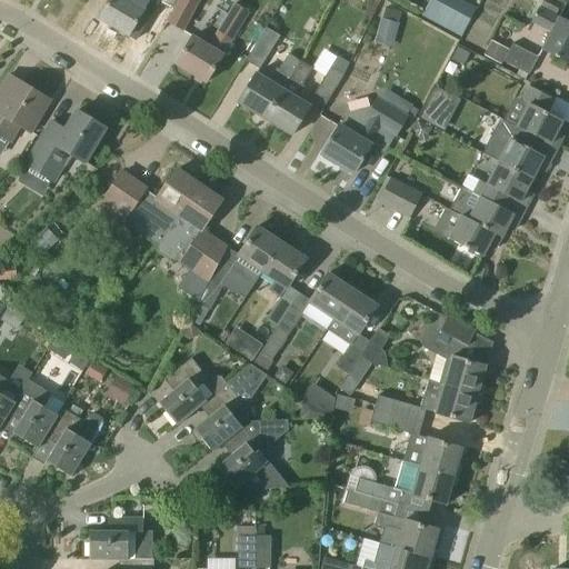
[(109,0),(98,18),(128,37),(145,10),(128,0),(109,0)]
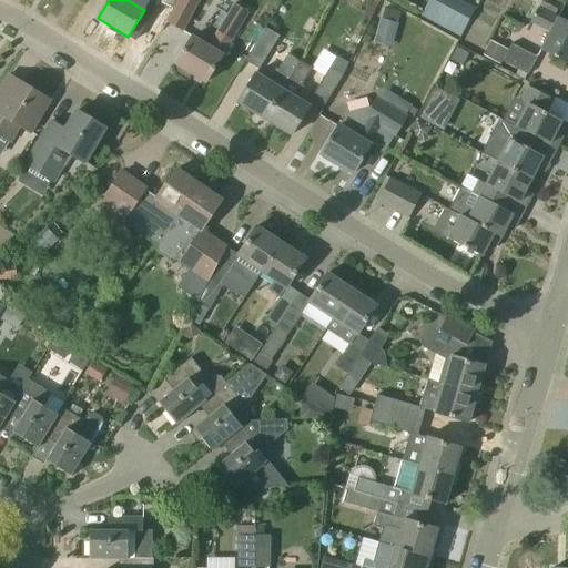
[(178,0),(158,0),(173,9),(178,0)]
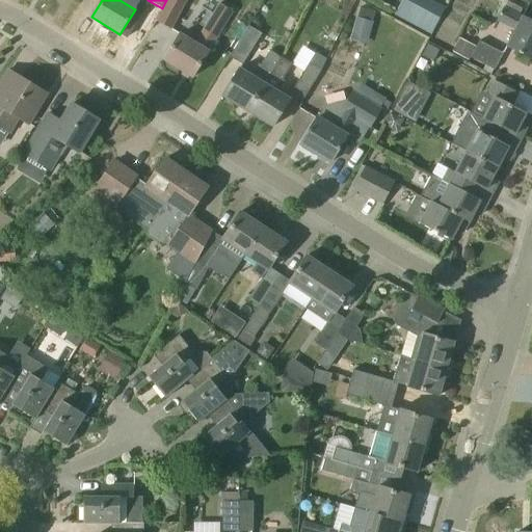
[(166,0),(162,8),(156,22),(171,30),(186,0),(166,0)]
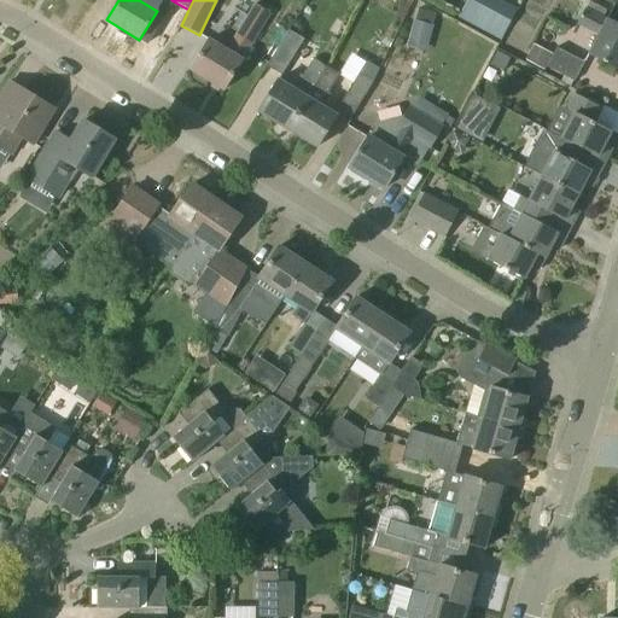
[(507,4),(499,0),(466,0),(458,17),(491,34),(507,4)]
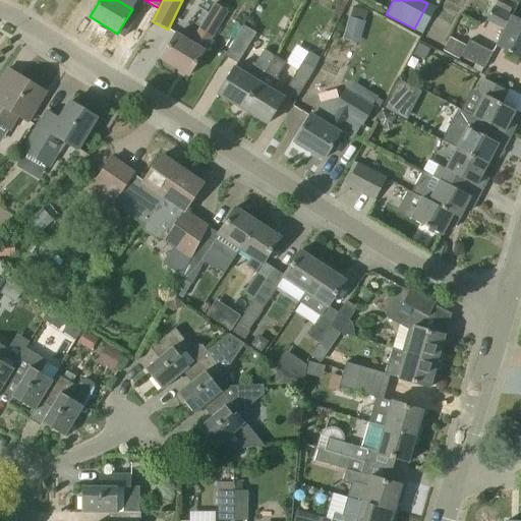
[(191,42),(176,33),(160,59),(164,61),(162,64),(164,67),(170,71),(173,71),(175,68),(188,76),(204,50),(204,49),(227,11),(215,3),(204,21),(191,42)]
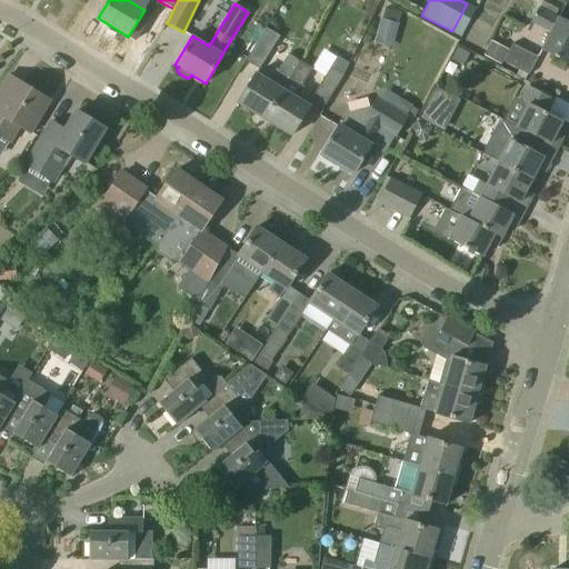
[(211,7),(205,23),(216,28),(222,12),(211,7)]
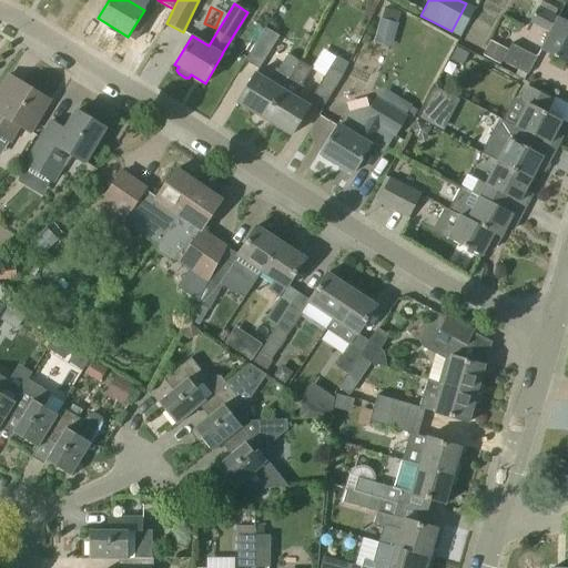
[(557,18),(540,9),(537,8),(530,21),(550,32),(540,49),(567,63),(567,22),(557,18)]
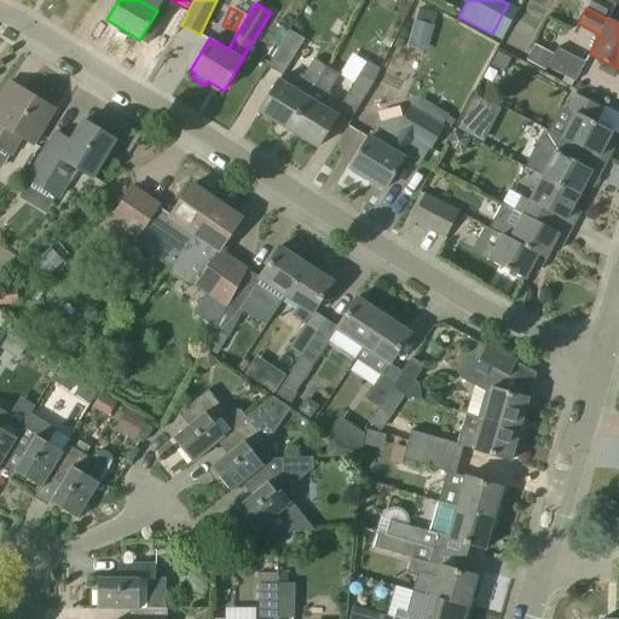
[(414,21),(409,39),(429,45),(434,25),(433,25),(416,21),(414,21)]
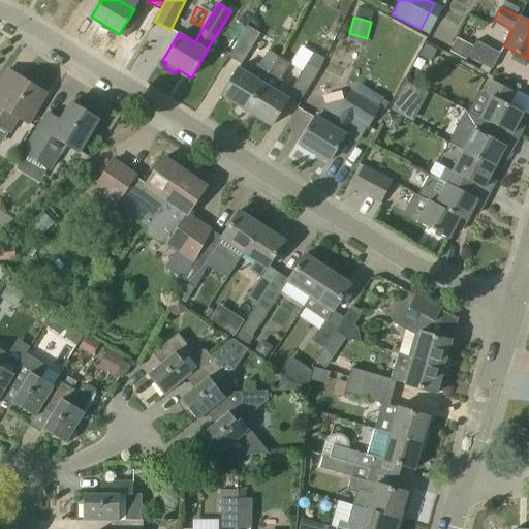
[(240,64),(259,33),(247,26),(227,56),(240,64)]
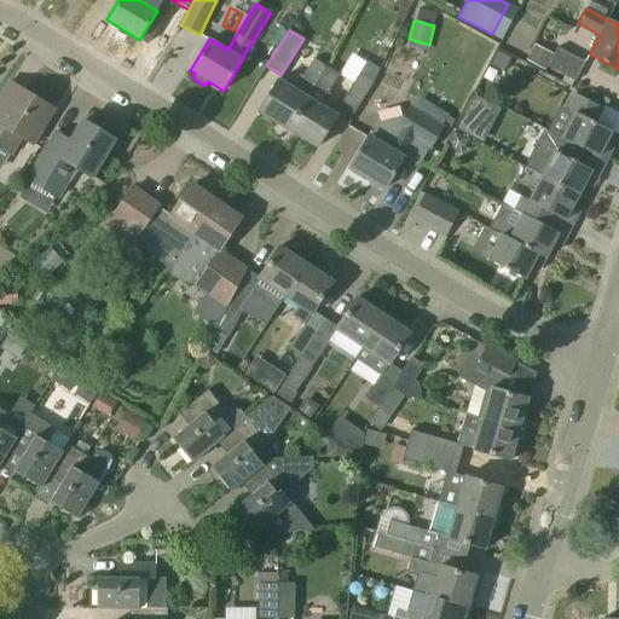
[(533,44),(526,61),(545,70),(553,53),(533,44)]
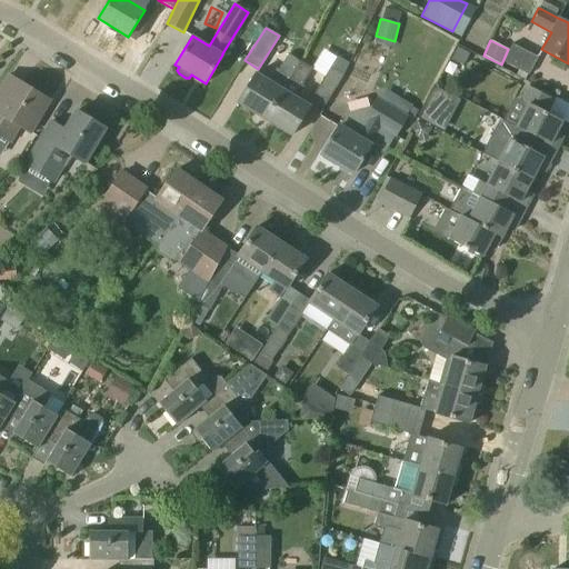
[(503,61),(529,75),(538,57),(512,43),(503,61)]
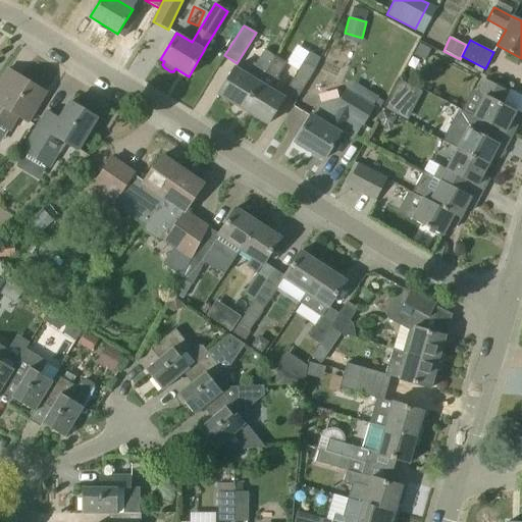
[(420,43),(414,56),(425,61),(431,48),(420,43)]
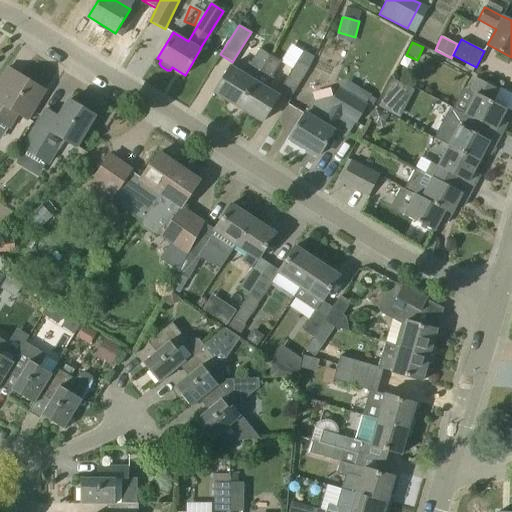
[(214,93),(238,108),(269,55),(259,49),(250,63),(249,62),(242,73),(230,66),(214,93)]
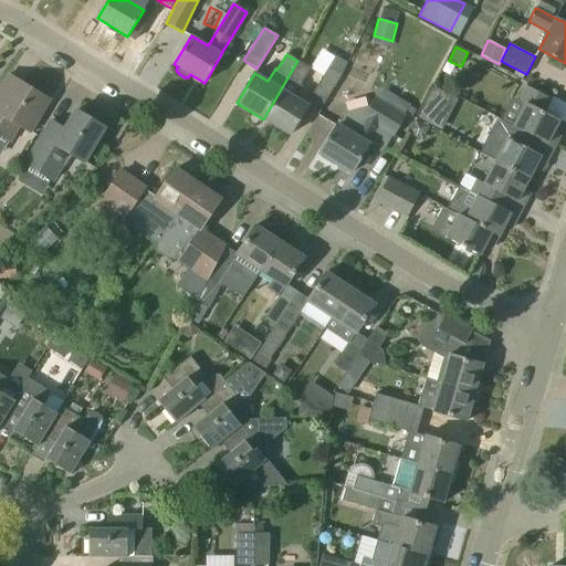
[(310,69),(297,61),(263,119),(290,135),(307,106),(295,98),(303,86),(300,84),(310,69)]
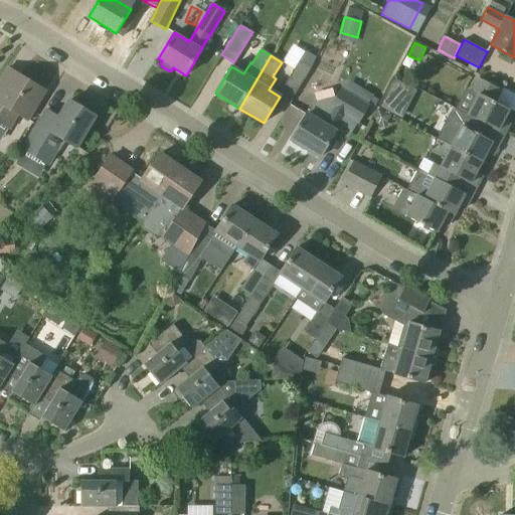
[(299,60),(281,91),(292,98),(310,67),(299,60)]
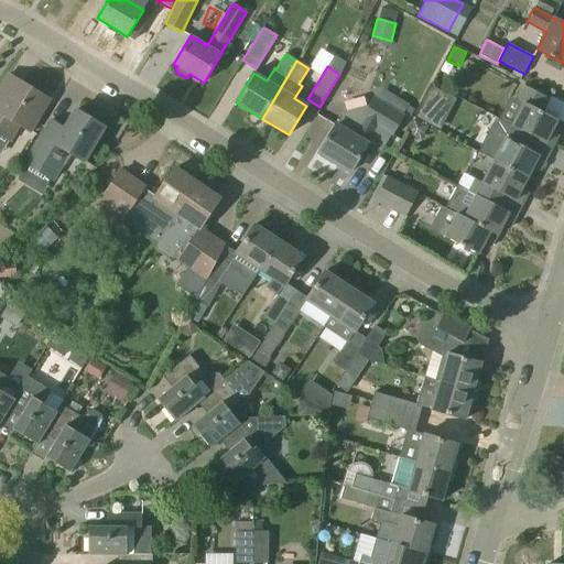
[(0,90),(0,134),(10,141),(19,126),(30,132),(50,99),(21,82),(11,97),(0,90)]
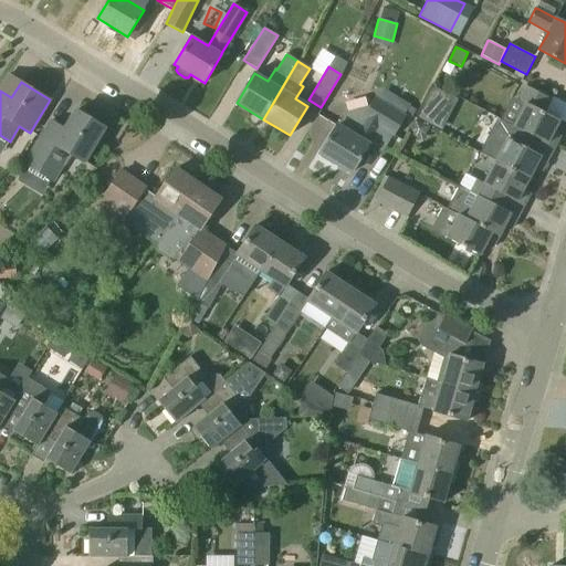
[(513,126),(528,134),(554,147),(561,136),(553,132),(559,121),(544,112),(551,98),(526,86),(519,101),(525,104),(513,126)]
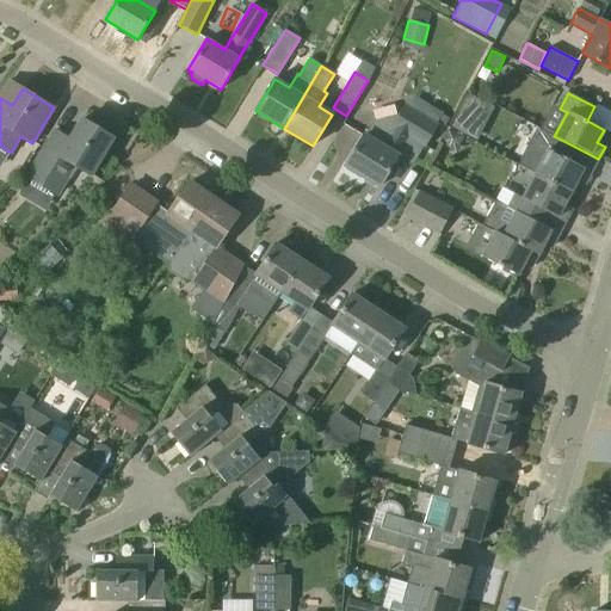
[(476,139),(489,105),(463,94),(450,128),(476,139)]
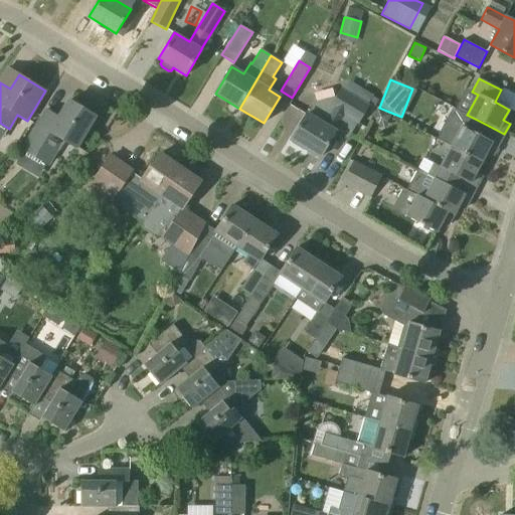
[(368,106),(368,105),(361,101),(353,96),(342,90),(331,107),(332,108),(331,110),(320,103),(315,104),(308,115),(307,114),(291,140),(320,157),(336,132),(335,131),(345,116),(358,123),(368,106)]
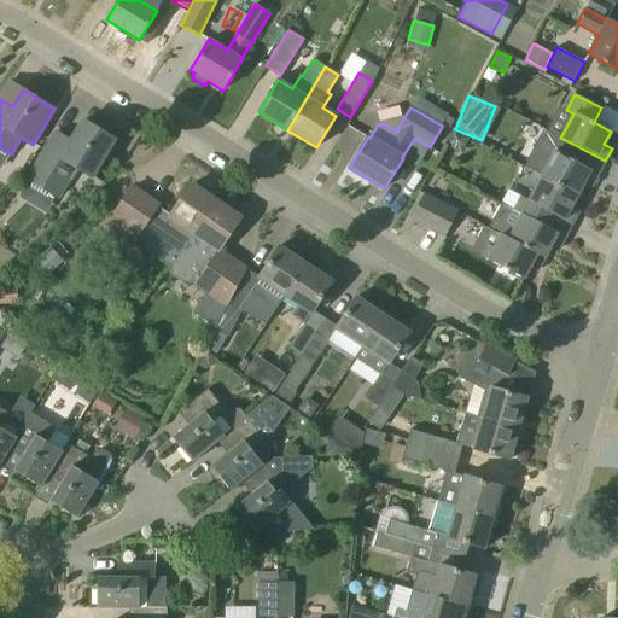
[(441,109),(433,121),(442,126),(447,116),(448,114),(441,109)]
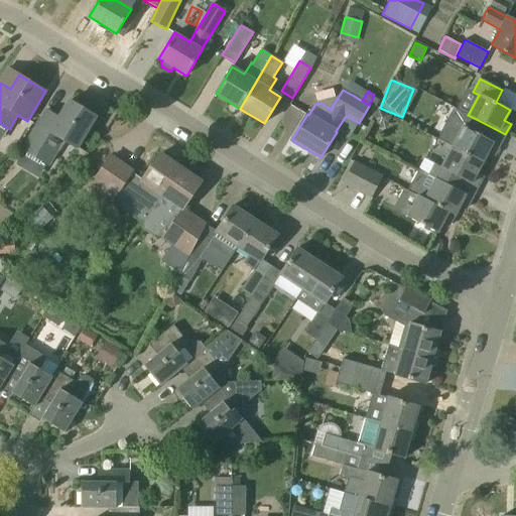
[(46,110),(39,121),(23,149),(48,164),(63,139),(77,147),(96,117),(69,101),(58,118),(46,110)]
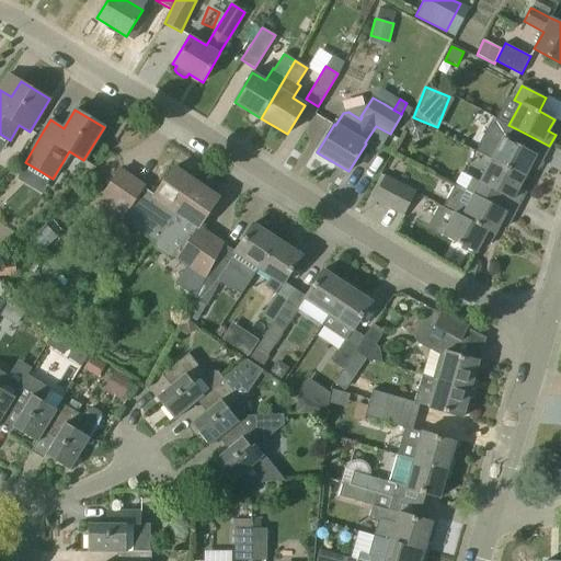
[(411,117),(403,132),(412,136),(422,134),(426,126),(411,117)]
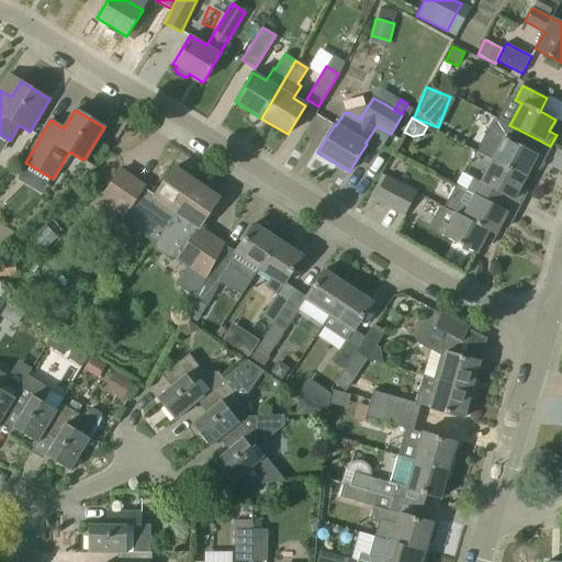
[(503,136),(491,159),(525,177),(531,166),(538,170),(550,146),(525,133),(519,145),(503,136)]
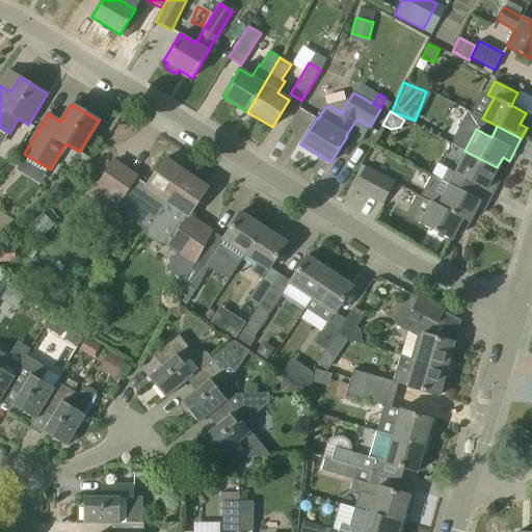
[(464,151),(454,171),(448,168),(441,181),(486,205),(498,182),(491,178),(497,167),(464,151)]
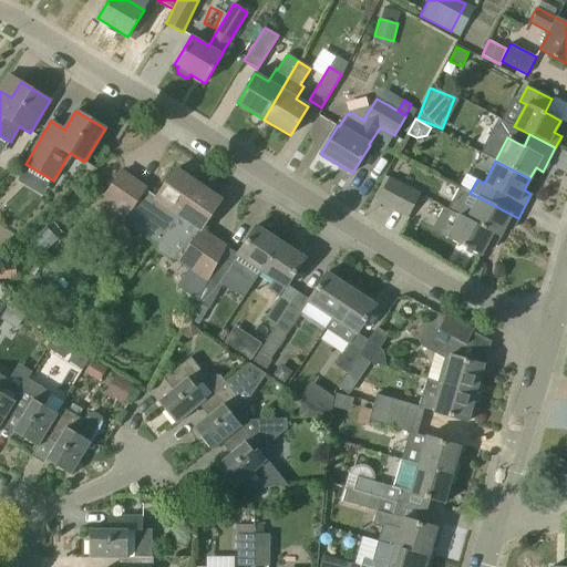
[(133,207),(166,229),(198,185),(175,169),(156,197),(145,189),(146,187),(121,169),(103,195),(130,213),(133,207)]
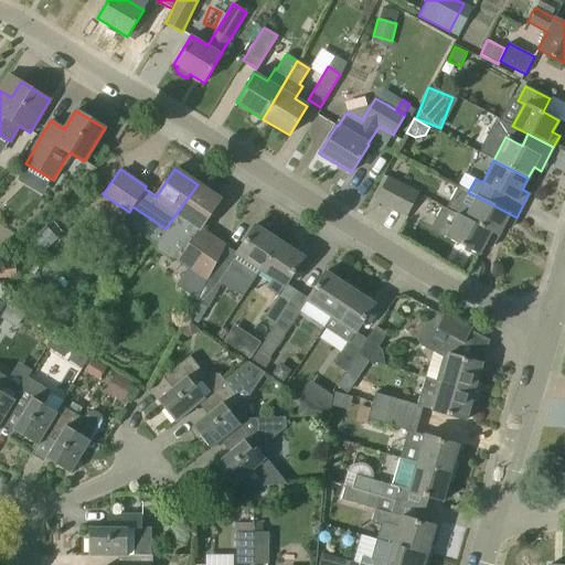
[(388,176),(386,181),(375,200),(391,209),(403,184),(388,176)]
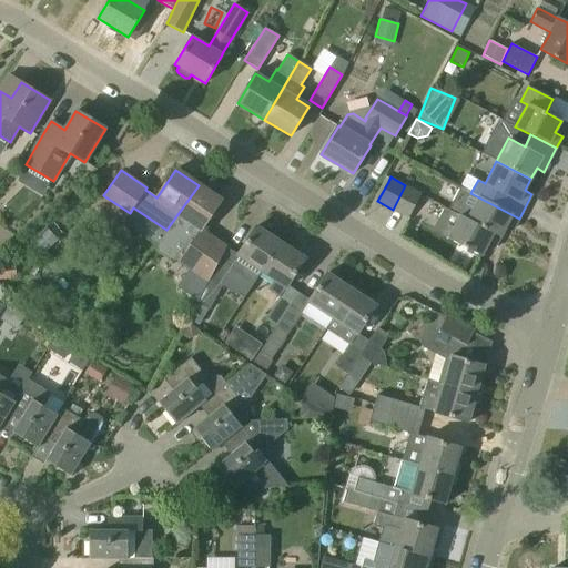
[(221,201),(199,185),(166,230),(189,244),(179,260),(178,262),(192,272),(182,286),(200,298),(221,257),(227,246),(201,229),(221,201)]
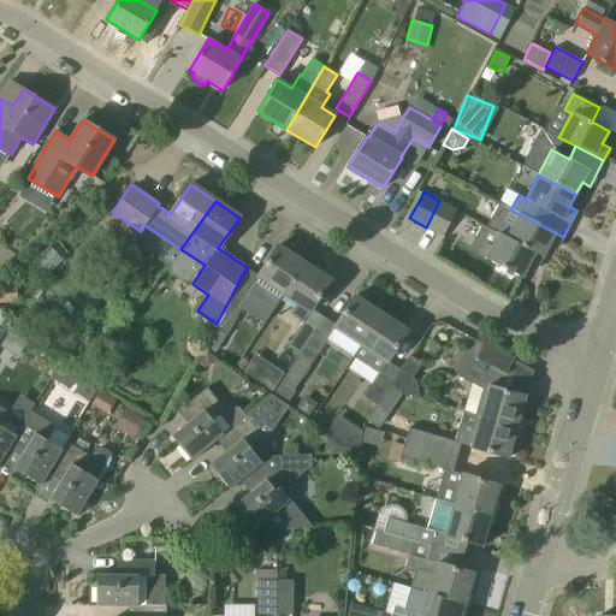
[(439,201),(426,227),(443,236),(457,211),(439,201)]
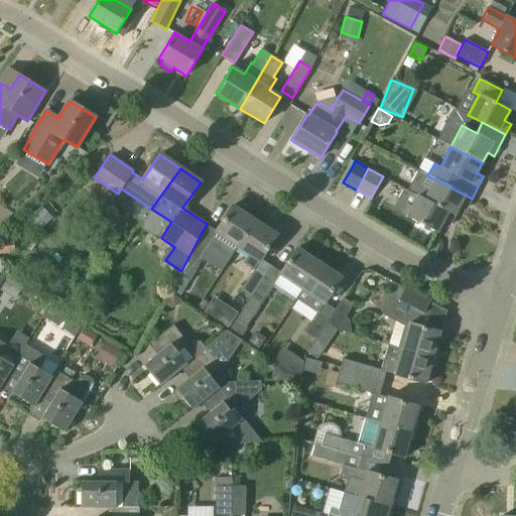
[(418,170),(407,190),(455,215),(460,205),(467,209),(472,199),(427,175),(418,170)]
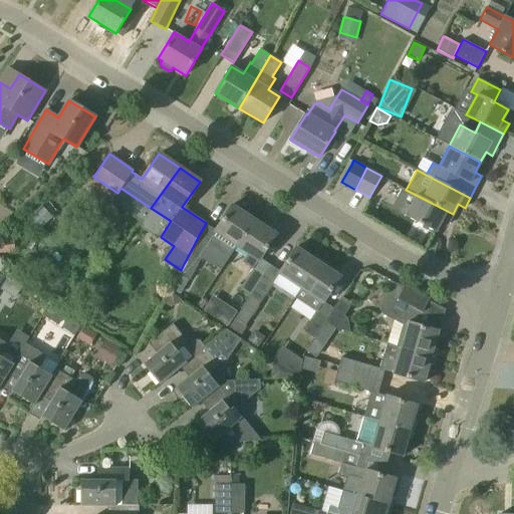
[(453,214),(406,190),(402,188),(391,208),(436,232),(442,221),(448,225),(453,214)]
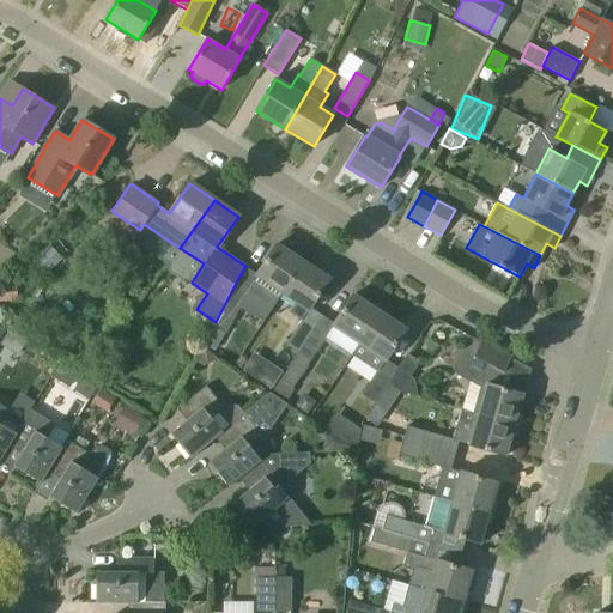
[(274,307),(281,295),(304,261),(303,260),(302,261),(278,246),(279,244),(278,243),(250,285),(238,278),(216,322),(213,326),(224,333),(225,334),(249,290),(274,307)]
